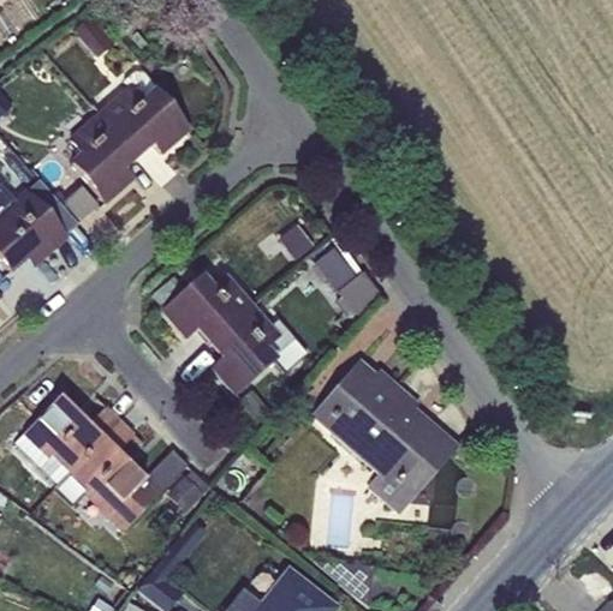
[(89,17),(73,29),(97,57),(119,40),(100,17),(94,23),(89,17)]
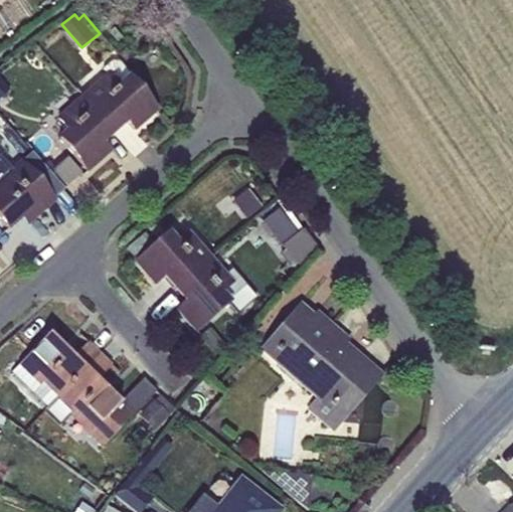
[(109,71),(82,95),(115,131),(128,119),(135,128),(158,109),(129,76),(131,74),(118,59),(113,59),(105,67),(109,71)]
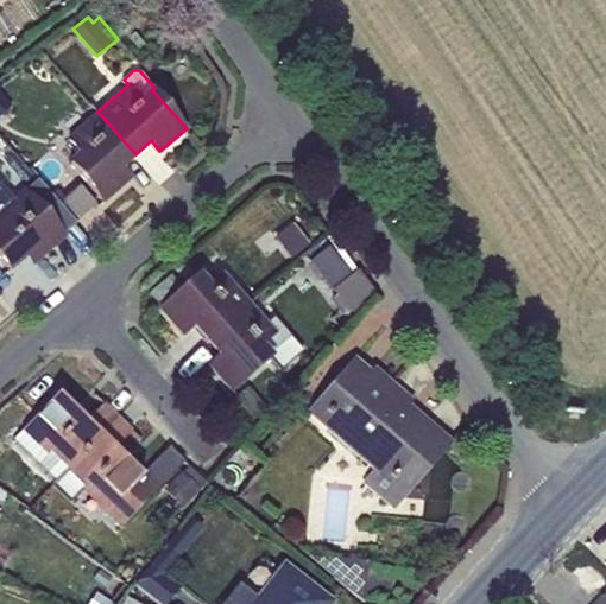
[(0,89),(0,115),(14,105),(0,89)]
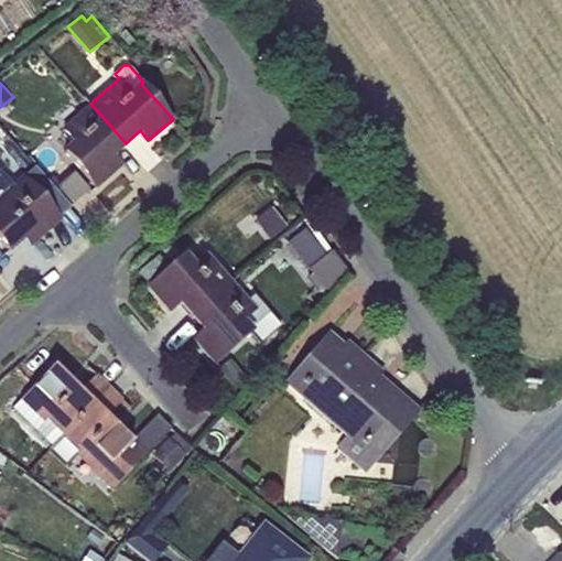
[(126,143),(90,104),(63,128),(74,140),(63,150),(96,186),(120,164),(112,155),(126,143)]
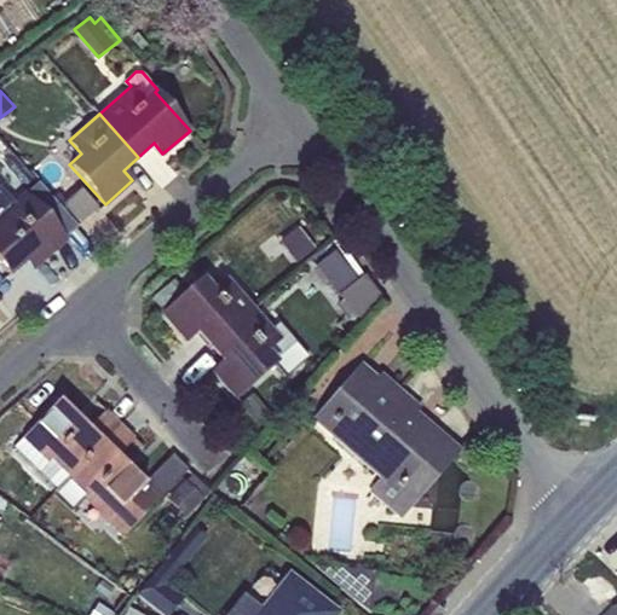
[(40,180),(26,193),(65,239),(80,226),(40,180)]
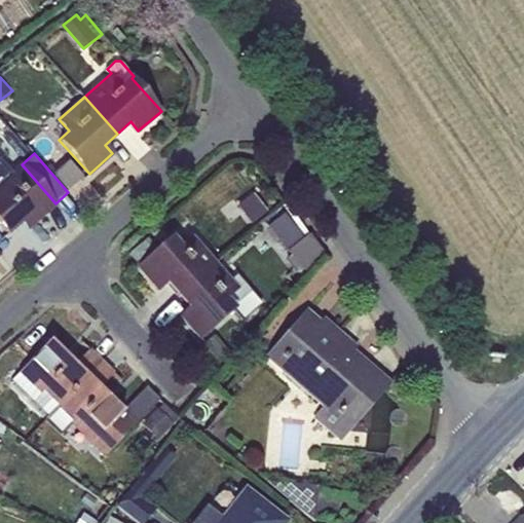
[(0,181),(12,171),(1,157),(0,157),(0,181)]
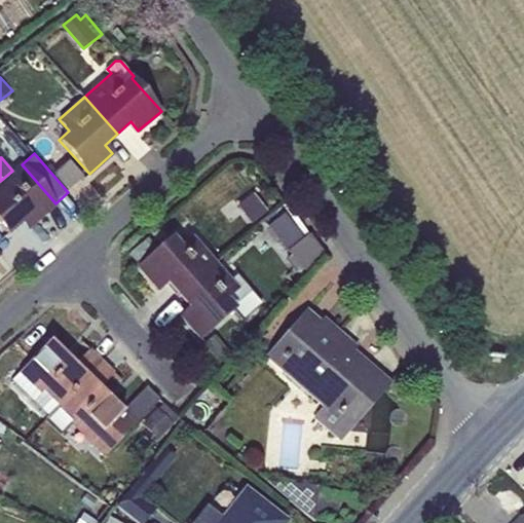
[(69,158),(53,173),(70,190),(84,176),(69,158)]
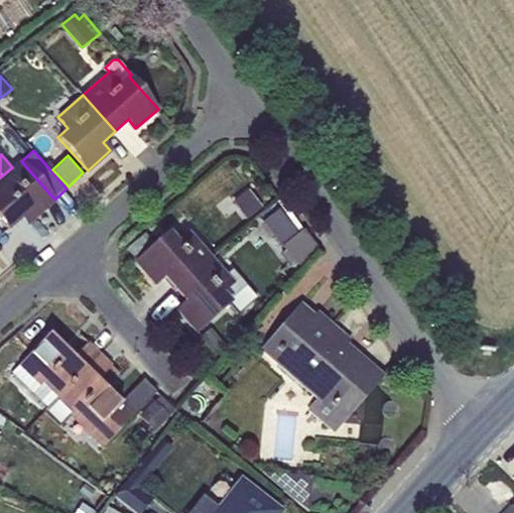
[(12,167),(0,177),(0,218),(9,228),(25,214),(31,220),(54,200),(21,161),(12,167)]
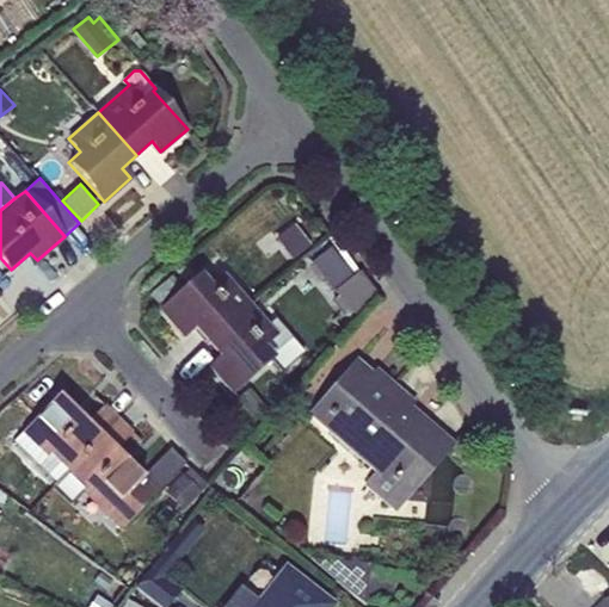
[(295,224),(277,239),(290,259),(311,243),(295,224)]
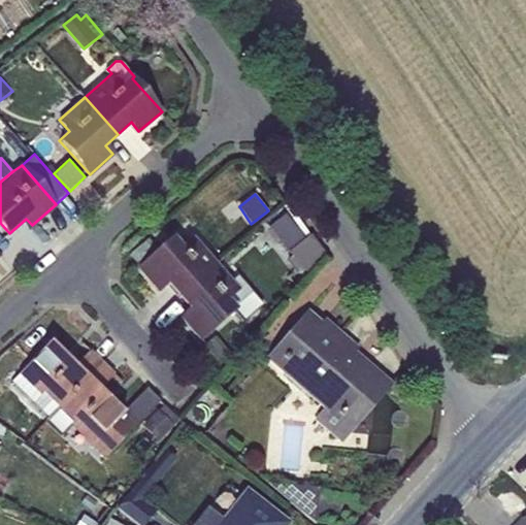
[(296,226),(306,237),(286,211),(269,225),(281,238),(296,226)]
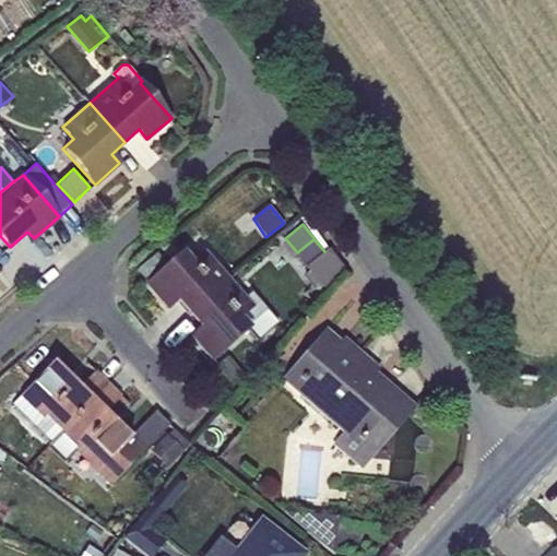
[(313,239),(297,252),(322,285),(344,268),(329,248),(324,251),(313,239)]
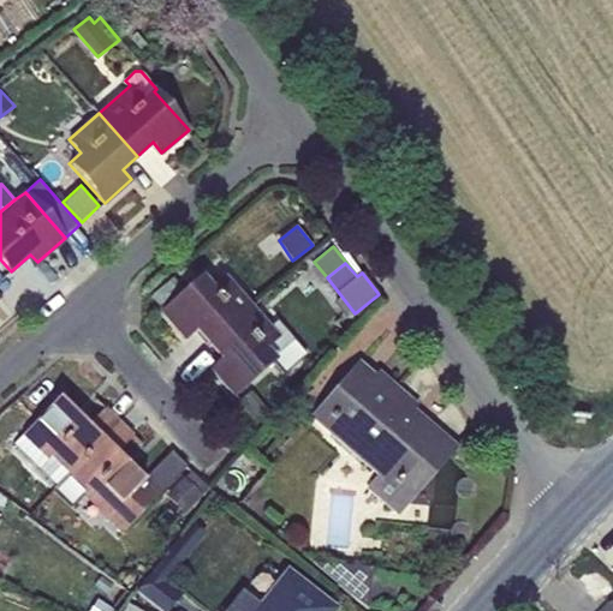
[(209,343),(249,310),(222,280),(212,288),(201,276),(162,311),(186,337),(196,328),(209,343)]
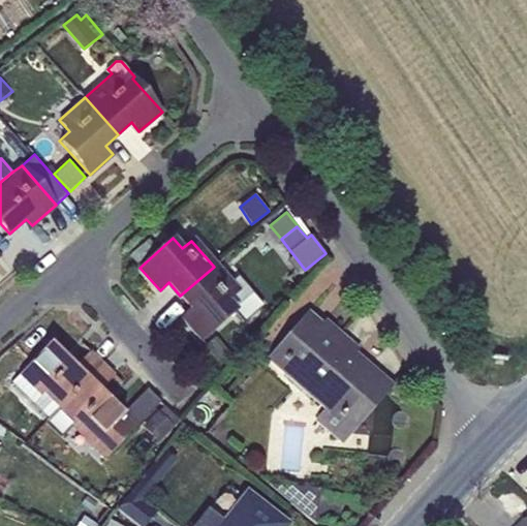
[(214,267),(180,296),(191,308),(183,316),(203,339),(236,310),(245,320),(266,303),(240,274),(228,283),(214,267)]
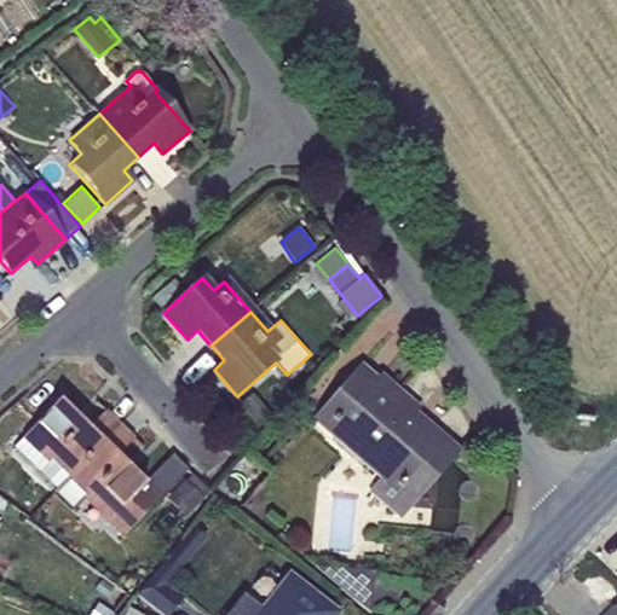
[(361,367),(315,419),(381,476),(373,487),(403,512),(408,508),(403,503),(447,452),(453,457),(456,451),(424,422),(422,422),(421,421),(419,421),(417,422),(416,422),(415,423),(408,418),(416,408),(381,377),(376,382),(361,367)]
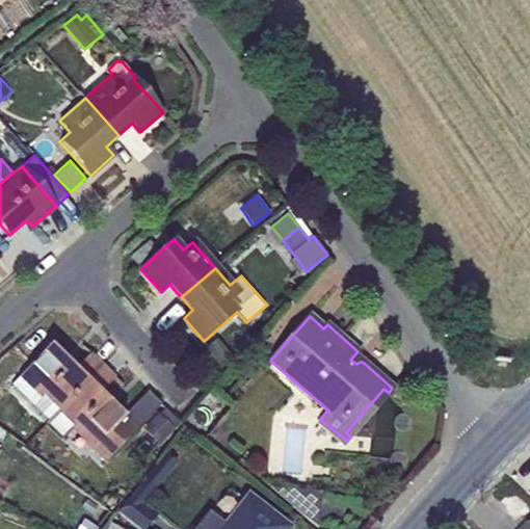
[(49,419),(104,364),(91,351),(76,367),(51,343),(12,382),(49,419)]
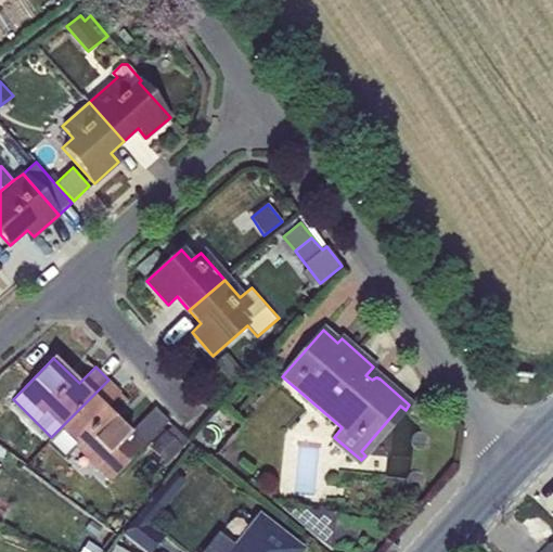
[(108,380),(51,437),(50,438),(65,454),(75,445),(112,480),(144,448),(143,447),(129,433),(105,409),(121,392),(108,380)]
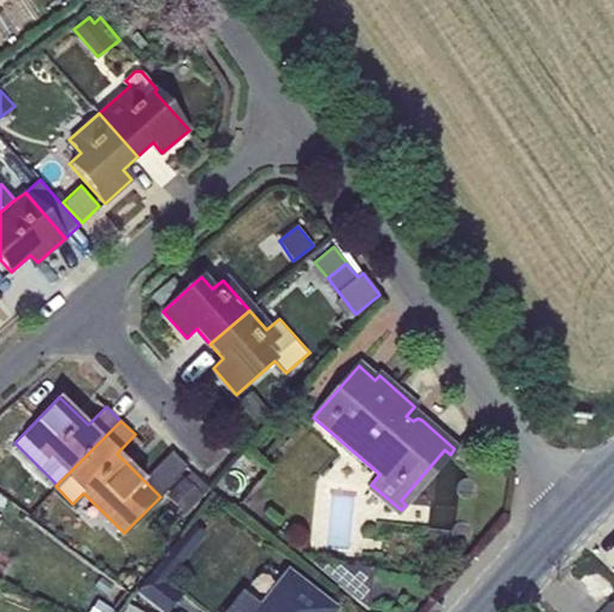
[(143,480),(159,495),(188,465),(171,450),(143,480)]
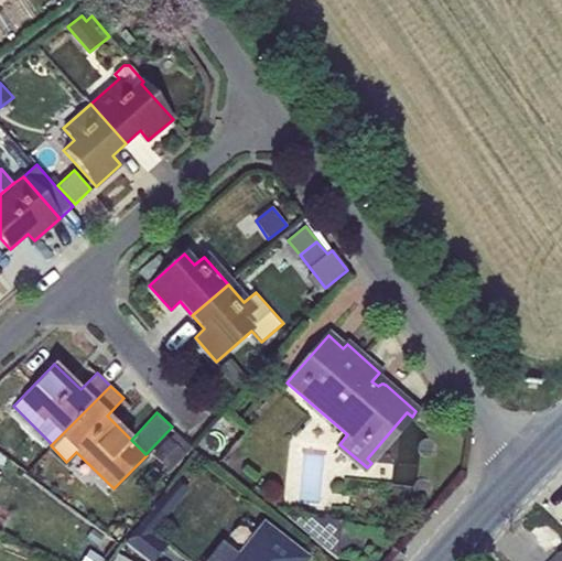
[(169,435),(152,453),(170,470),(192,446),(176,431),(170,437),(169,435)]
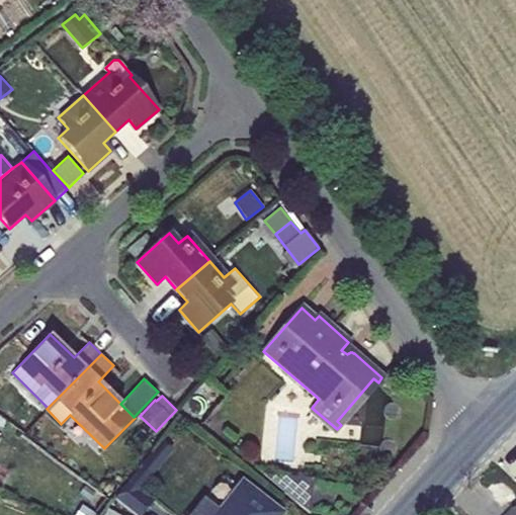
[(163,438),(116,497),(139,514),(142,514),(155,499),(142,489),(174,447),(163,438)]
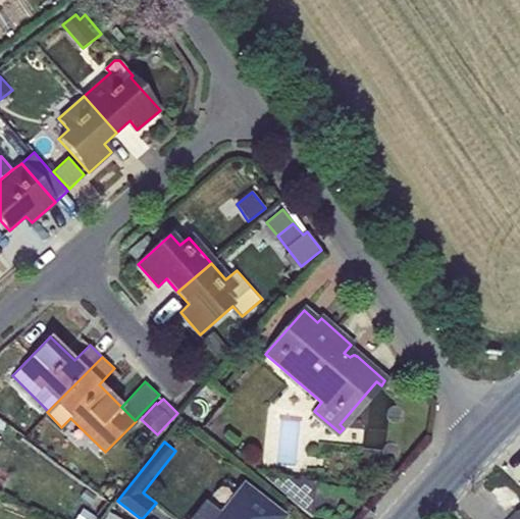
[(316,481),(265,475),(313,515),(316,481)]
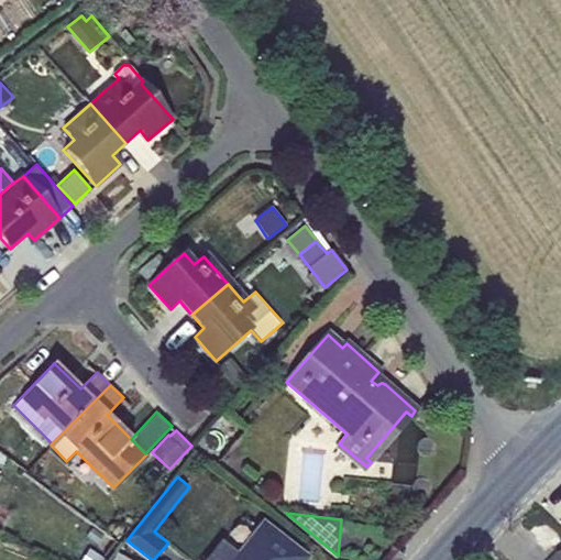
[(292,559),(298,552),(260,523),(237,551),(222,539),(205,559),(292,559)]
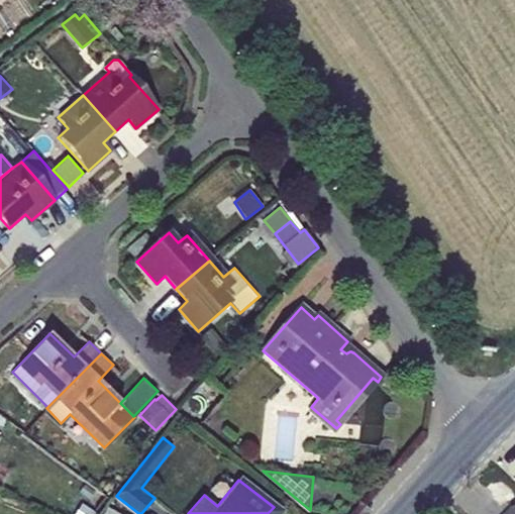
[(83,501),(74,513),(95,513),(98,511),(83,501)]
